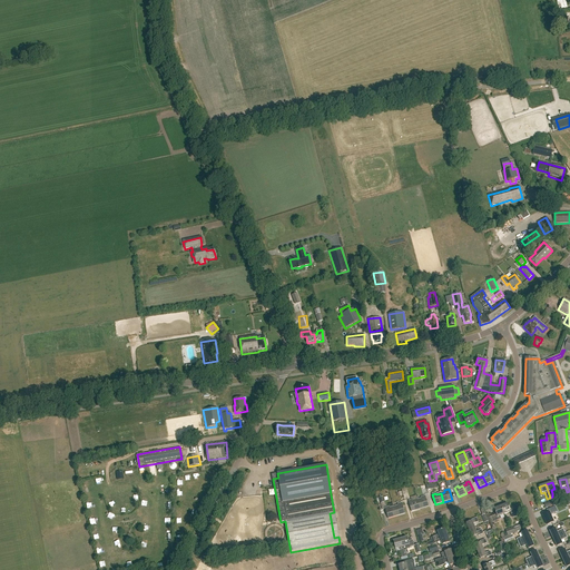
[(421,499),(418,500),(420,509),(429,507),(425,495),(421,498),(421,499)]
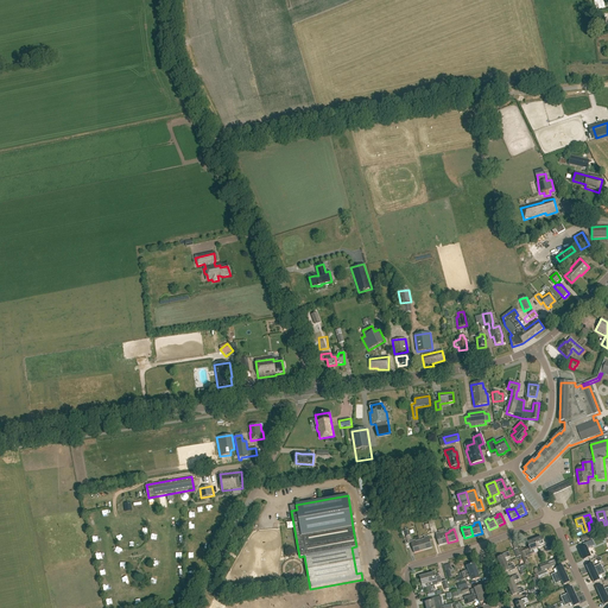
[(439,546),(448,543),(445,533),(441,536),(439,533),(436,534),(439,546)]
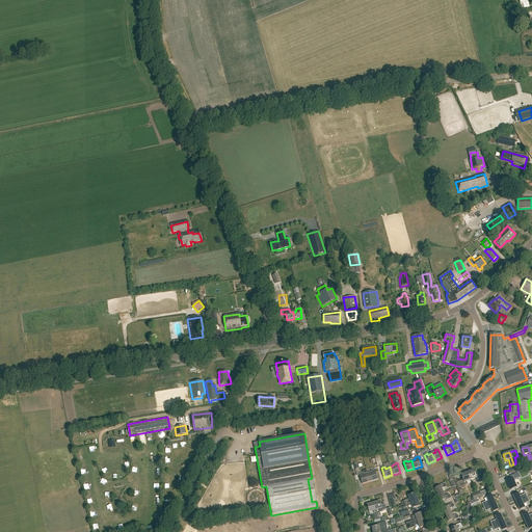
[(371,473),(368,474),(370,482),(378,480),(375,470),(371,471),(371,473)]
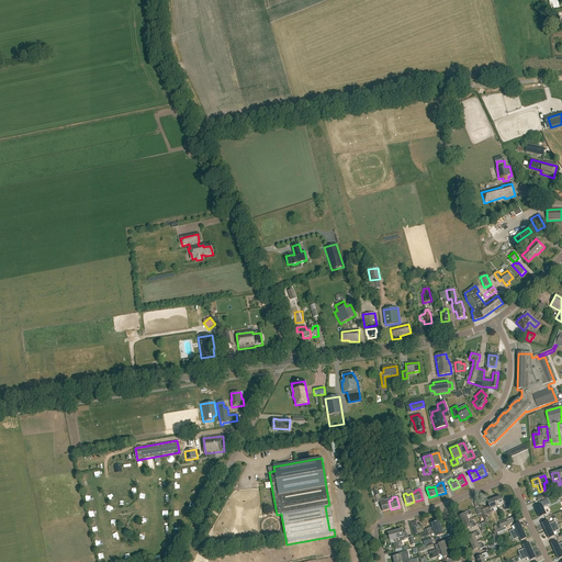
[(494,499),(497,507),(503,505),(505,512),(513,508),(509,499),(503,502),(501,496),(494,499)]
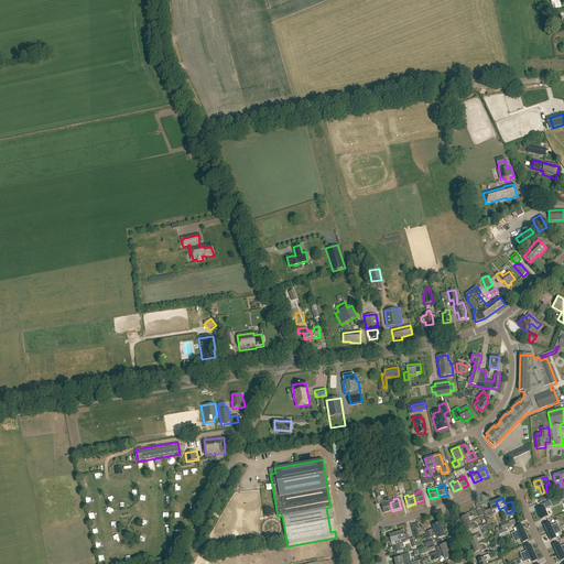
[(392,511),(390,502),(386,503),(384,501),(381,502),(384,513),(392,511)]
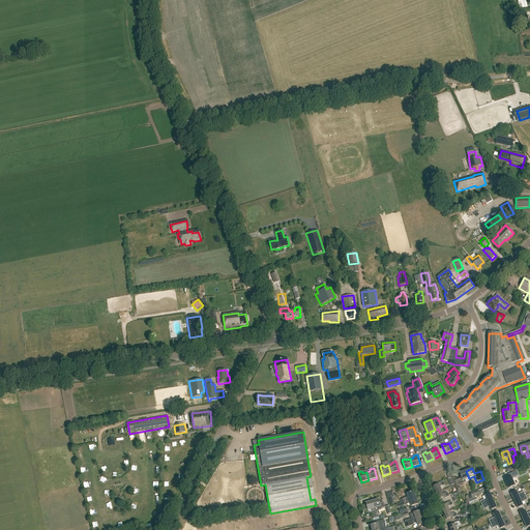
[(469,478),(466,471),(460,473),(462,478),(458,480),(457,479),(452,477),(458,492),(461,491),(459,486),(464,483),(464,480),(469,478)]
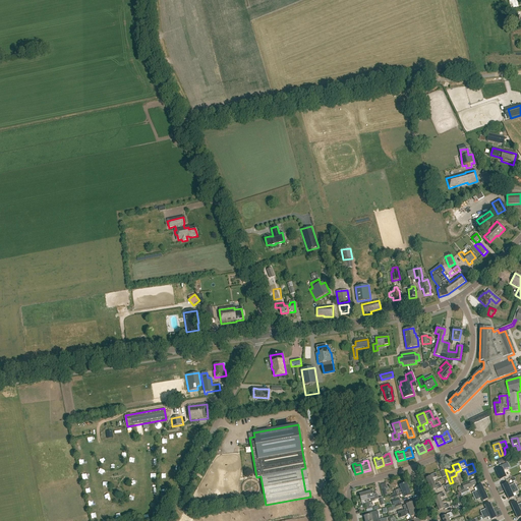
[(510,468),(507,463),(500,466),(501,469),(496,471),(500,480),(511,475),(510,472),(509,473),(507,469),(510,468)]
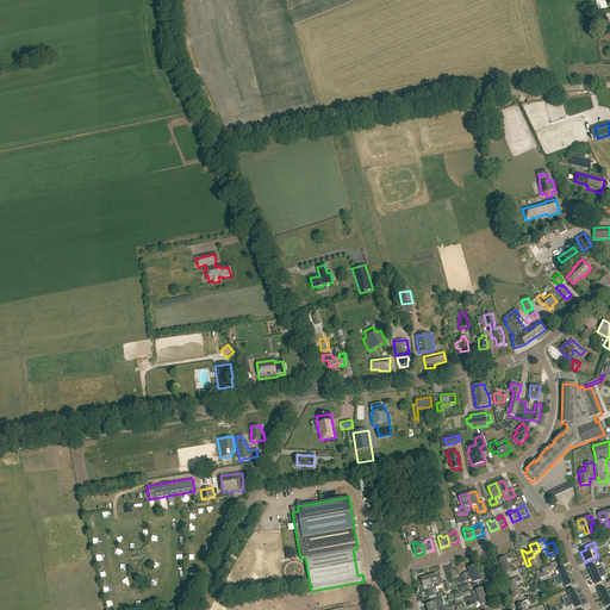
[(502,567),(508,565),(506,561),(511,559),(510,554),(504,556),(505,558),(499,560),(502,567)]
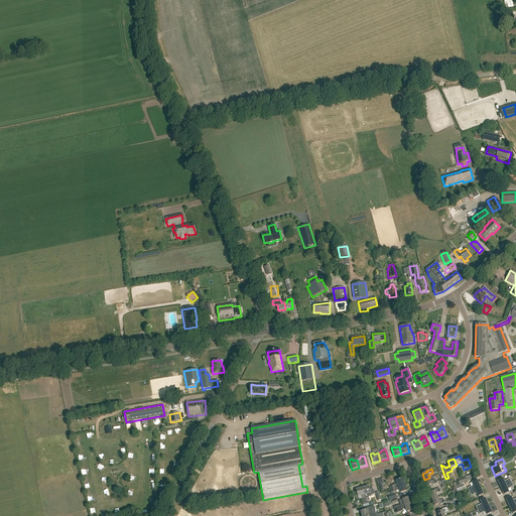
[(470,475),(461,479),(463,484),(472,480),(470,475)]
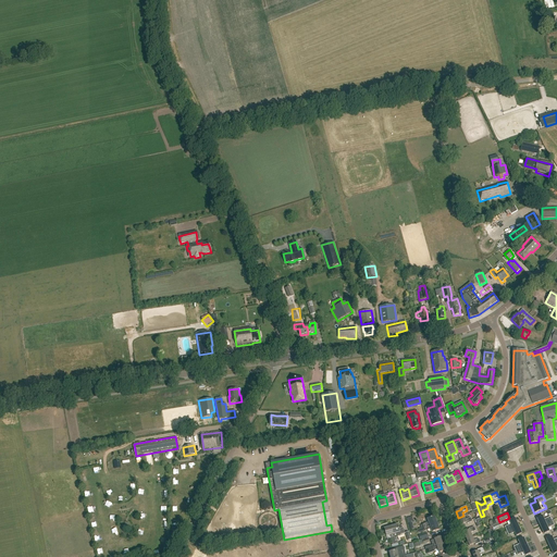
[(463,516),(458,518),(461,524),(467,522),(467,523),(472,522),(470,518),(466,520),(463,516)]
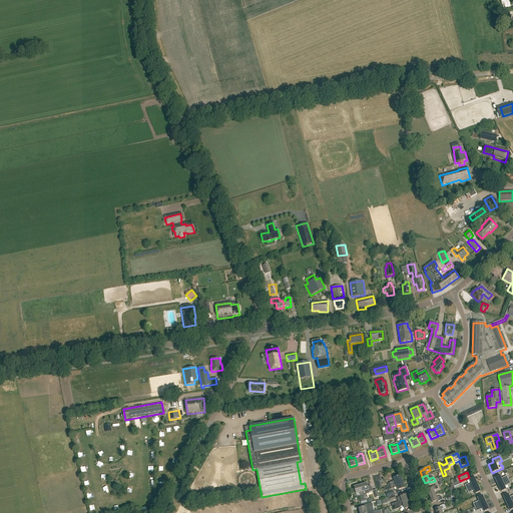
[(498,485),(509,480),(507,477),(504,478),(504,477),(501,479),(500,475),(495,478),(498,485)]
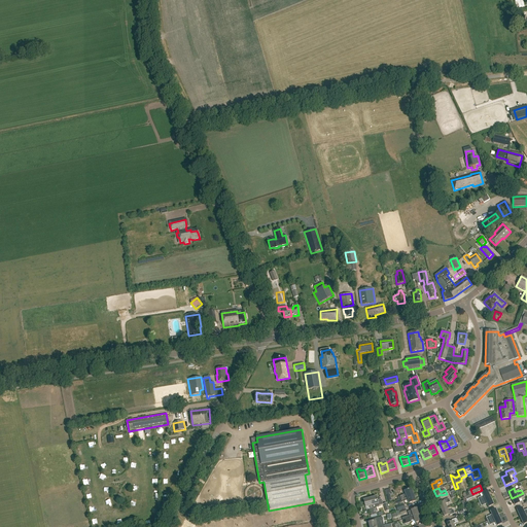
[(399,496),(400,499),(414,495),(412,489),(405,491),(406,494),(399,496)]
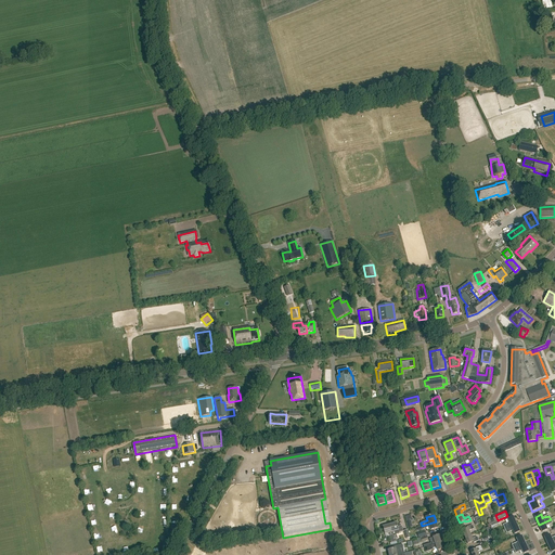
[(488,524),(498,520),(495,515),(492,516),(493,518),(488,520),(488,521),(488,524)]
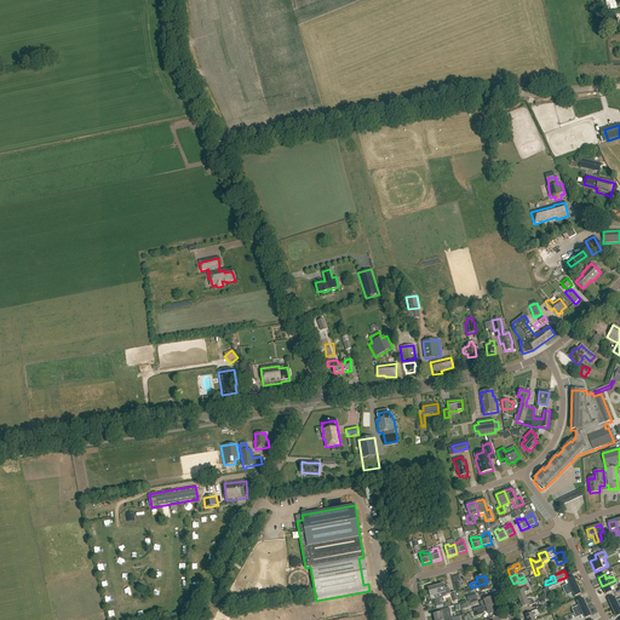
[(562,587),(564,592),(577,586),(573,577),(567,579),(568,584),(564,585),(566,585),(562,587)]
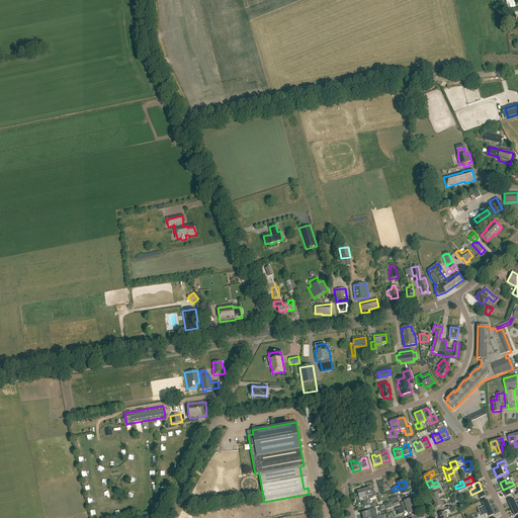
[(515,488),(514,485),(503,490),(506,497),(511,495),(510,491),(513,490),(512,490),(515,488)]
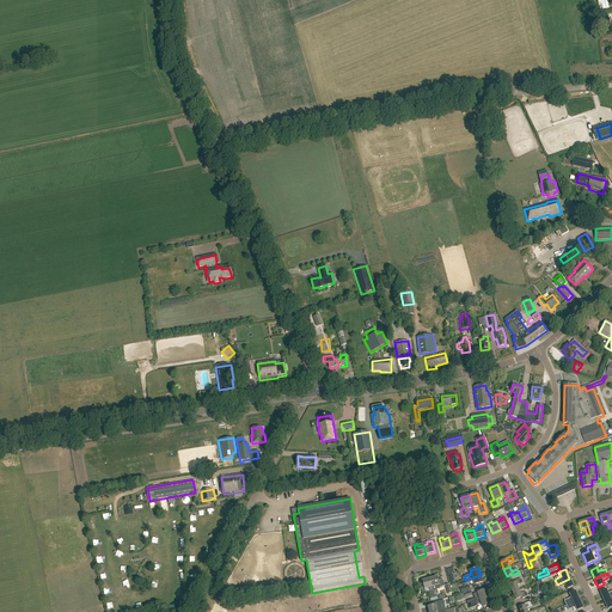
[(481,575),(465,580),(466,583),(473,581),(475,585),(483,582),(481,575)]
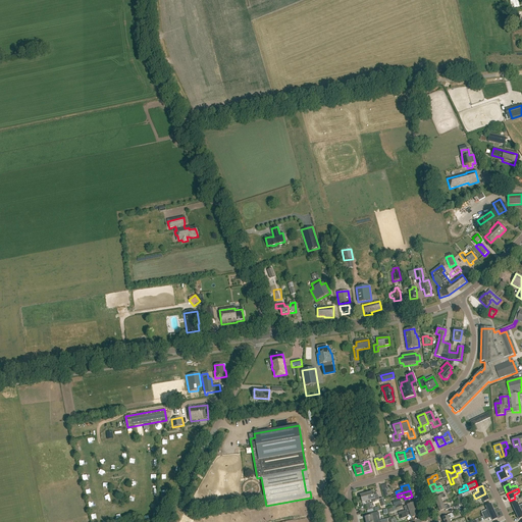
[(372,506),(372,507),(373,507),(371,500),(374,499),(375,502),(379,501),(378,494),(374,497),(373,492),(367,494),(370,507),(372,506)]
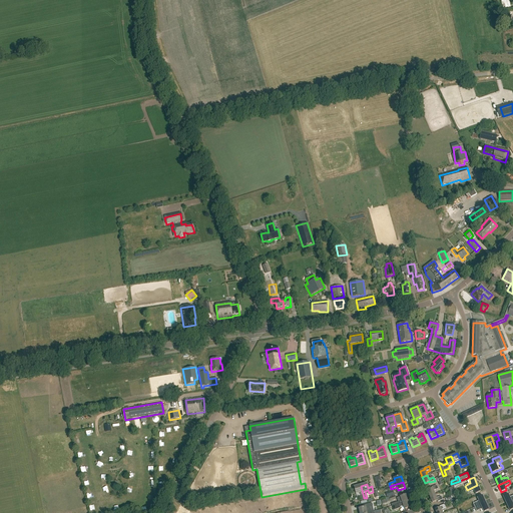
[(427,490),(430,496),(435,494),(434,491),(438,489),(437,485),(432,487),(432,488),(427,490)]
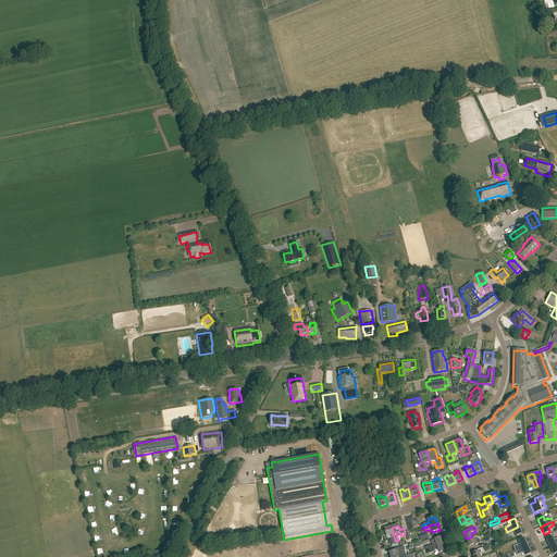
[(522,533),(518,527),(507,532),(508,535),(511,533),(511,534),(515,532),(516,536),(522,533)]
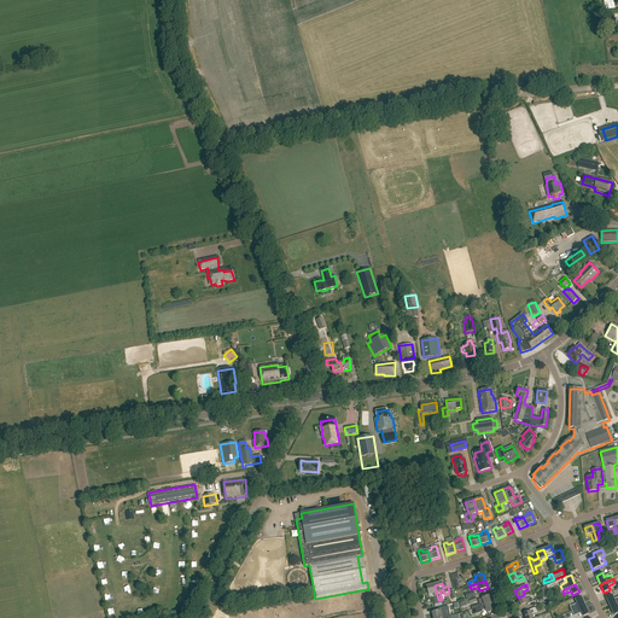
[(441,600),(441,599),(438,600),(435,586),(426,587),(429,595),(432,594),(436,605),(442,602),(441,600)]
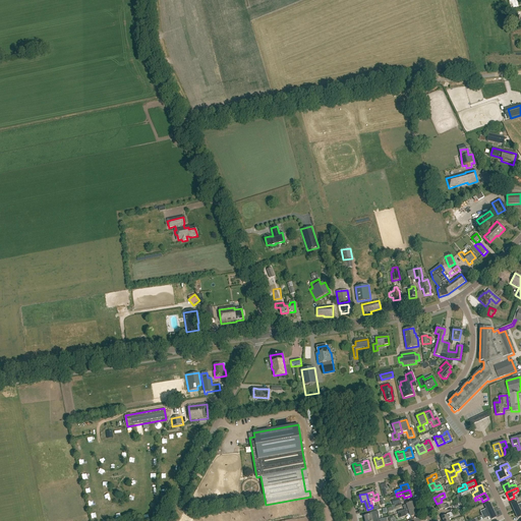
[(442,502),(437,504),(439,511),(444,509),(445,510),(449,508),(448,504),(443,506),(442,502)]
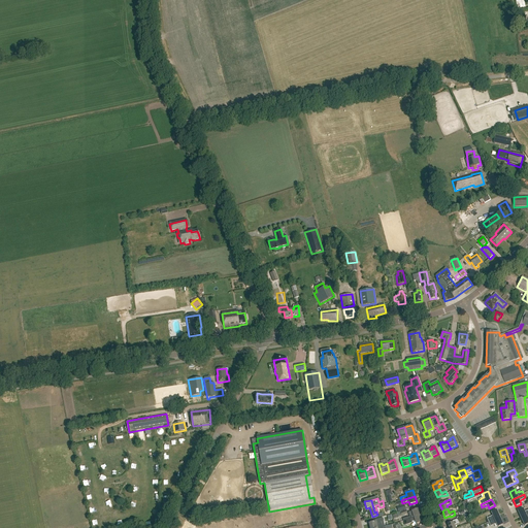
[(518,510),(521,519),(527,515),(527,510),(527,512),(527,510),(525,513),(523,508),(518,510)]
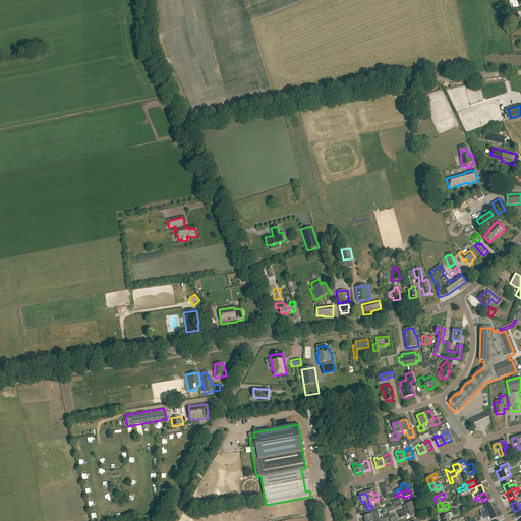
[(394,516),(415,509),(413,503),(407,505),(403,506),(404,510),(398,512),(398,514),(394,516)]
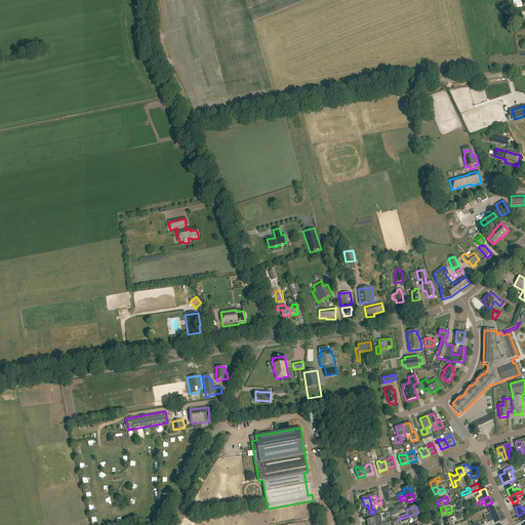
[(486,519),(497,514),(493,507),(488,510),(490,513),(487,514),(487,515),(484,516),(486,519)]
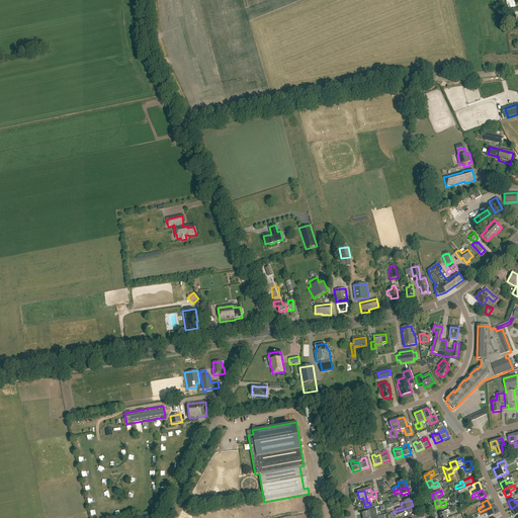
[(415,512),(413,506),(392,513),(394,517),(404,513),(404,512),(408,511),(409,514),(415,512)]
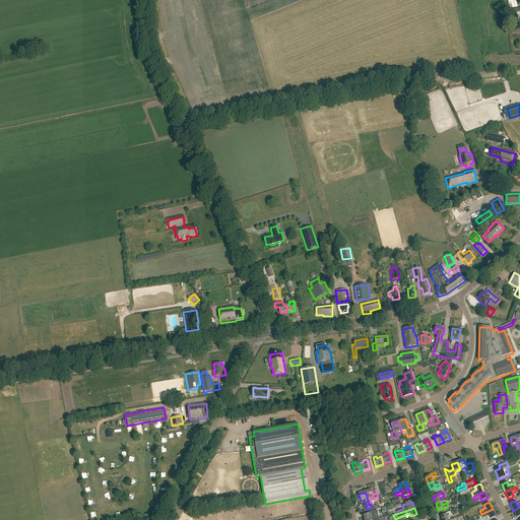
[(496,517),(493,509),(481,514),(482,518),(485,516),(485,517),(489,516),(491,519),(496,517)]
